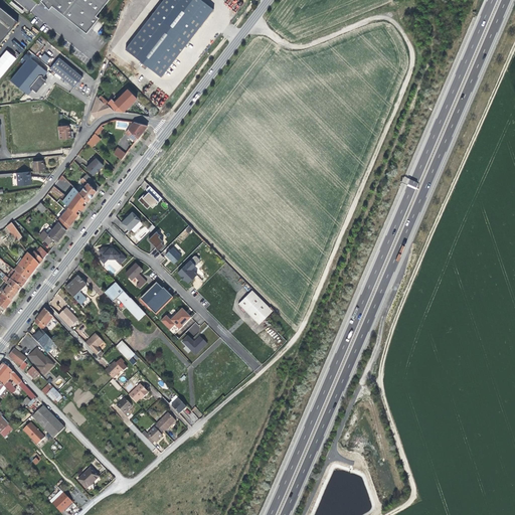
[(91,12),(100,0),(36,0),(43,5),(46,1),(80,29),(94,13),(91,12)]
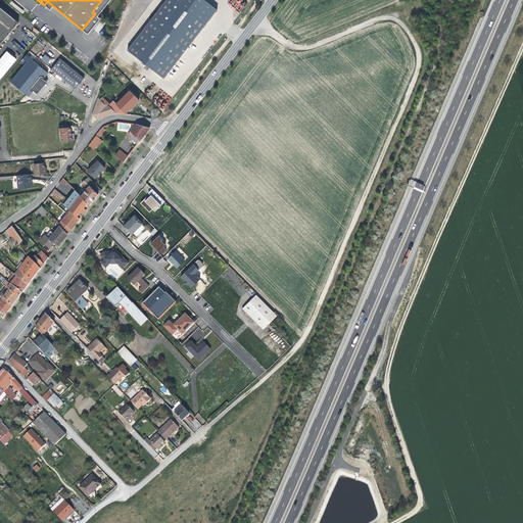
[(205,0),(163,0),(127,50),(163,78),(201,28),(217,8),(205,0)]
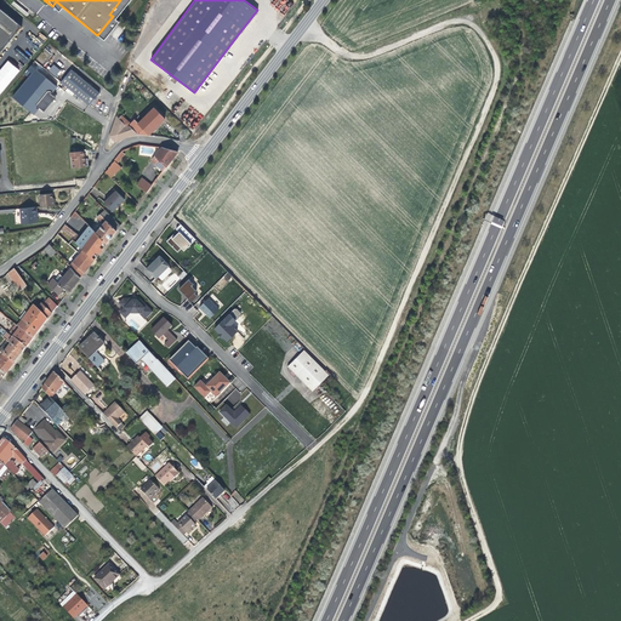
[(0,7),(0,47),(20,26),(0,7)]
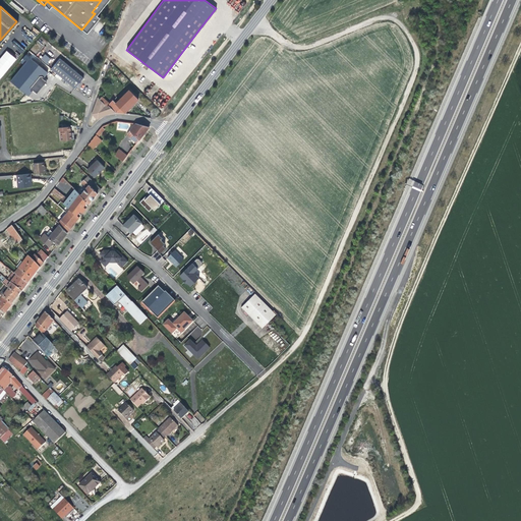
[(35,55),(76,89),(84,78),(43,44),(35,55)]
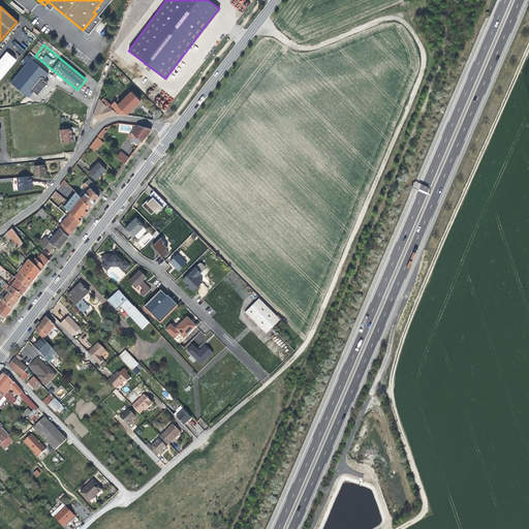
[(5,51),(0,58),(0,81),(17,59),(5,51)]
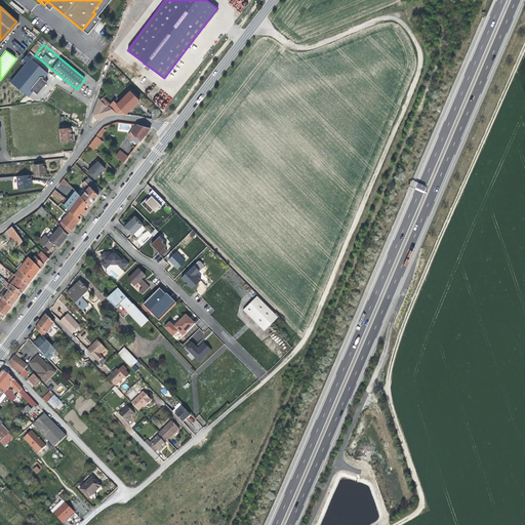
[(43,78),(44,79),(49,74),(32,59),(11,82),(29,97),(35,91),(33,90),(43,78)]
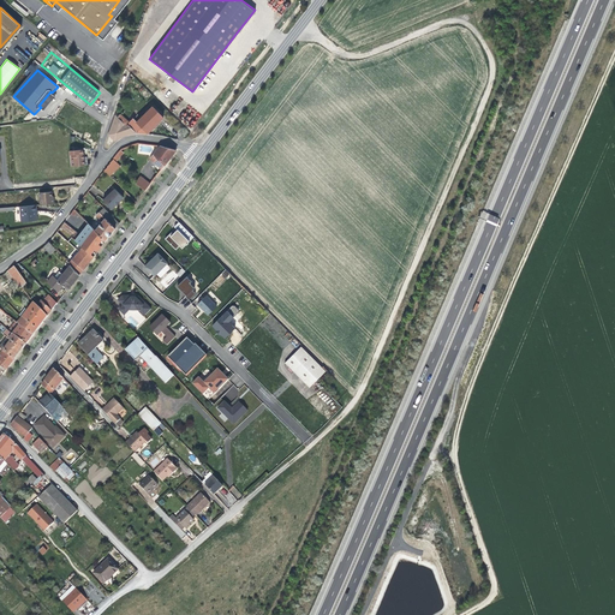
[(57,96),(52,93),(51,91),(39,106),(41,107),(45,111),(51,102),(57,96)]
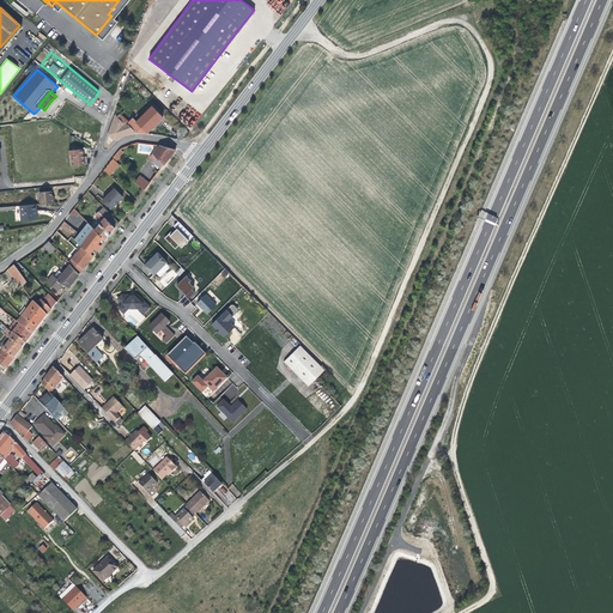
[(137,121),(147,132),(158,122),(164,117),(152,105),(137,121)]
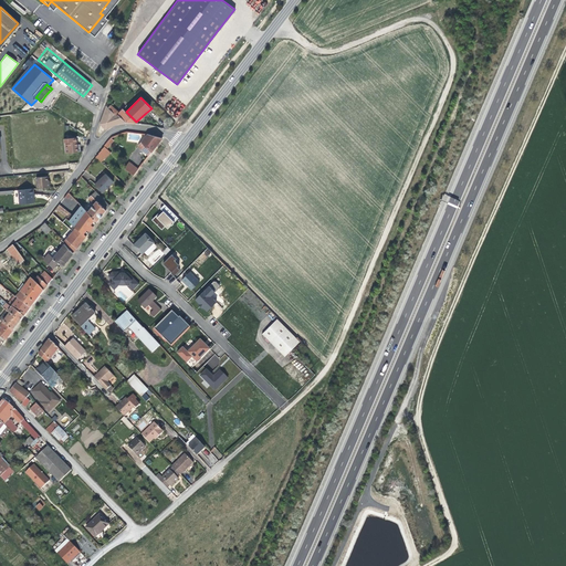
[(121,113),(119,112),(112,104),(108,107),(117,116),(118,115),(121,113)]
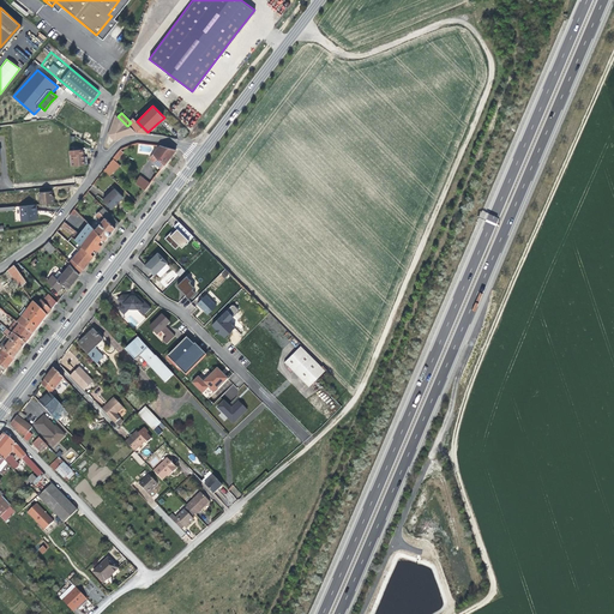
[(118,116),(115,115),(108,133),(114,139),(124,136),(130,132),(137,132),(128,125),(127,126),(118,116)]
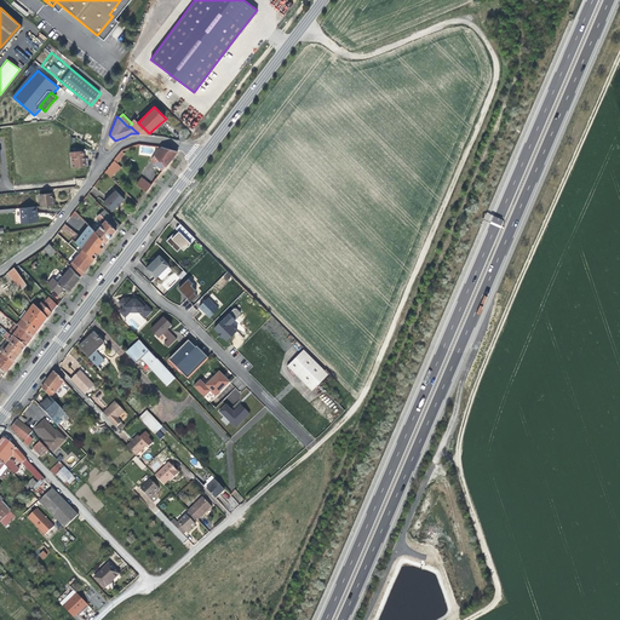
[(132,124),(130,126),(138,133),(149,133),(138,122),(135,119),(131,122),(132,124)]
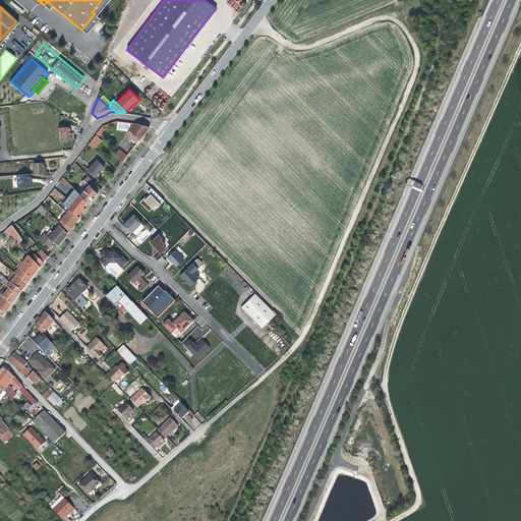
[(131,129),(140,137),(145,132),(150,126),(135,123),(131,129)]
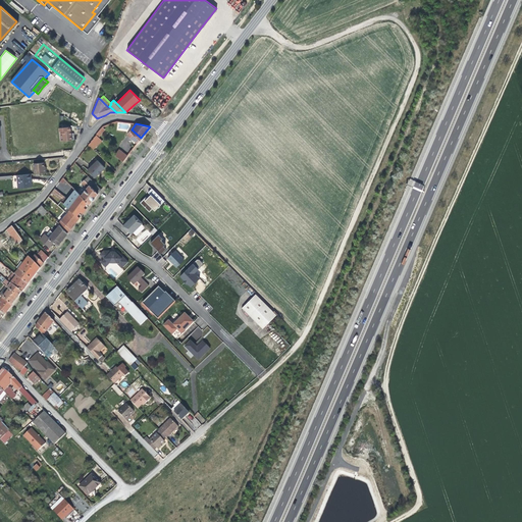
[(102,126),(96,134),(97,135),(99,137),(105,129),(102,126)]
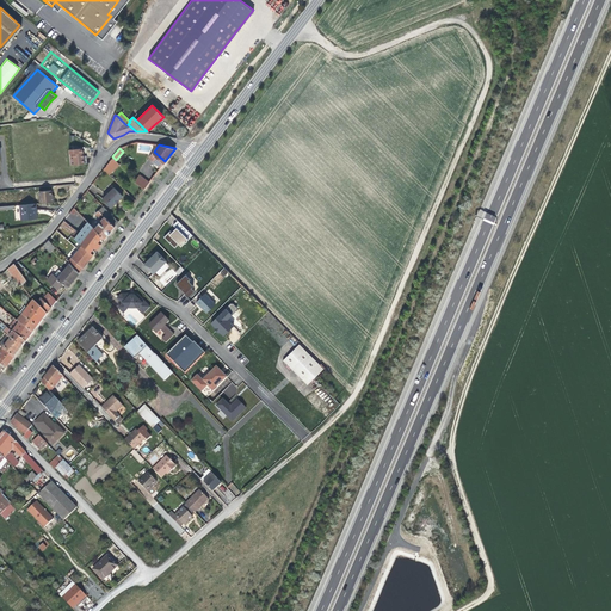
[(84,156),(84,149),(69,150),(71,165),(85,164),(84,156)]
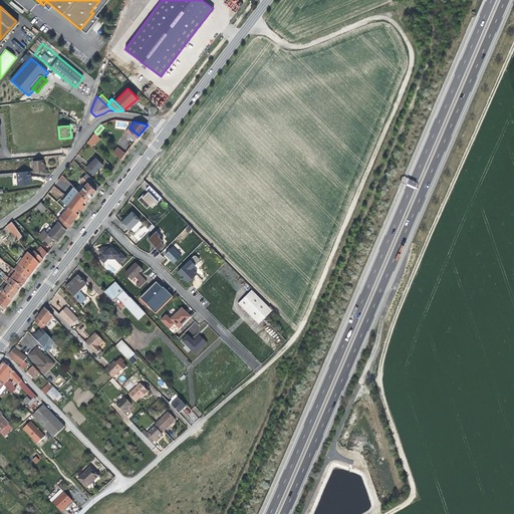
[(135,141),(139,136),(130,127),(125,132),(135,141)]
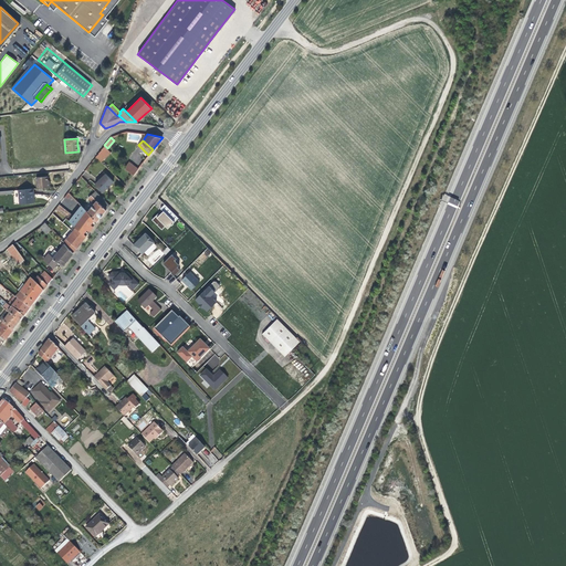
[(102,161),(112,153),(107,148),(105,146),(102,149),(98,153),(100,153),(96,156),(102,161)]
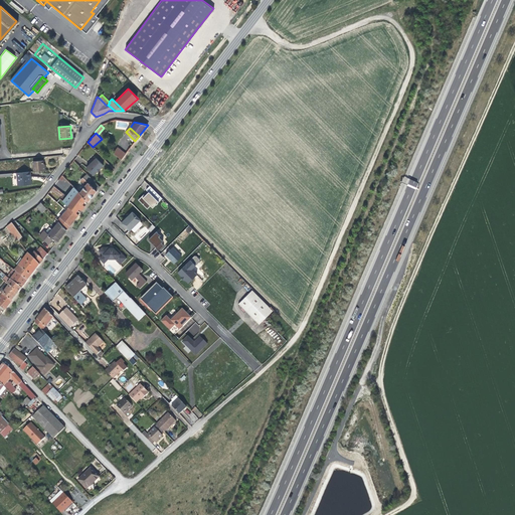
[(113,152),(122,159),(126,153),(118,147),(113,152)]
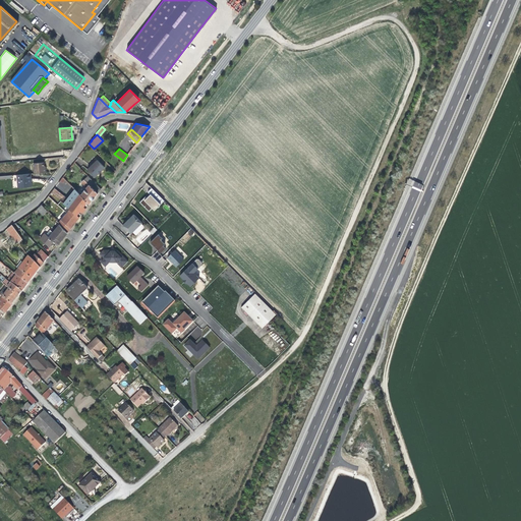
[(98,160),(88,169),(95,176),(98,173),(98,174),(100,172),(102,171),(101,170),(104,167),(98,160)]
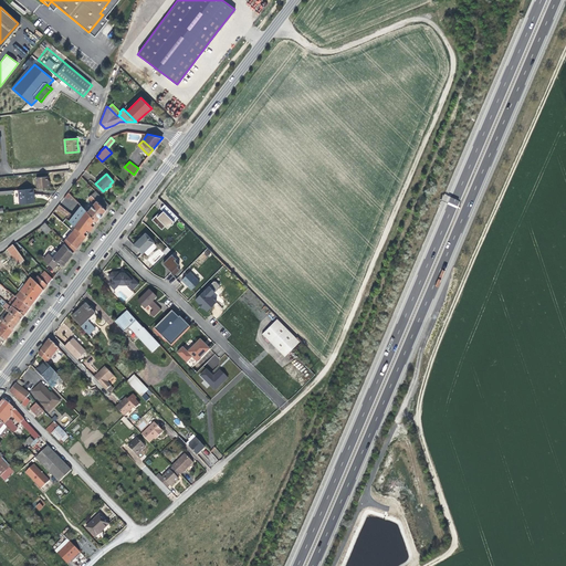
[(37,189),(49,188),(49,182),(46,182),(46,180),(46,177),(35,178),(37,189)]
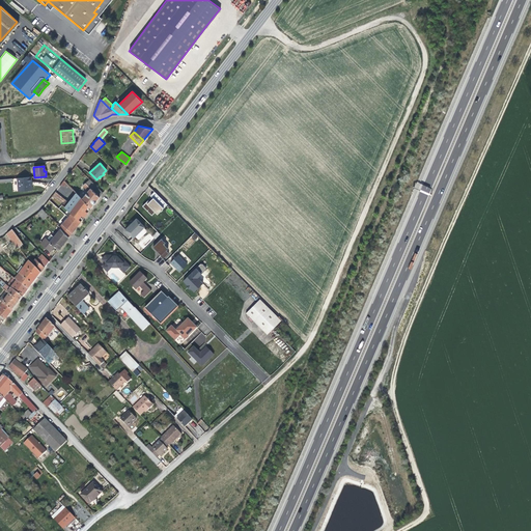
[(30,177),(17,178),(18,191),(31,190),(30,184),(30,177)]
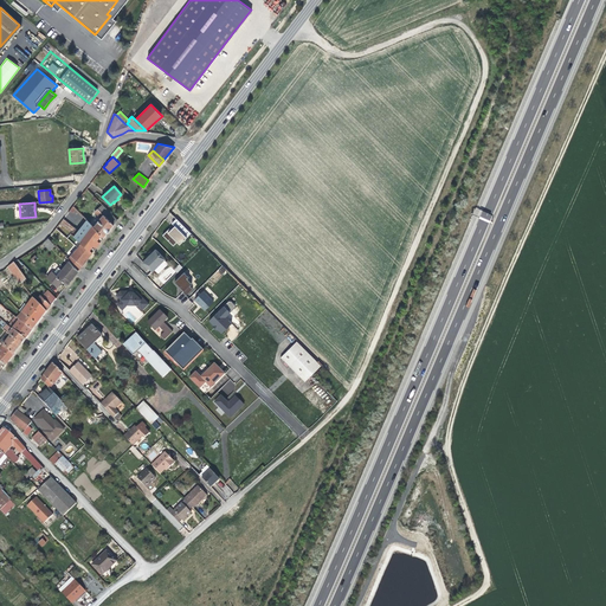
[(104,214),(101,218),(94,226),(104,237),(113,227),(117,220),(107,208),(102,212),(104,214)]
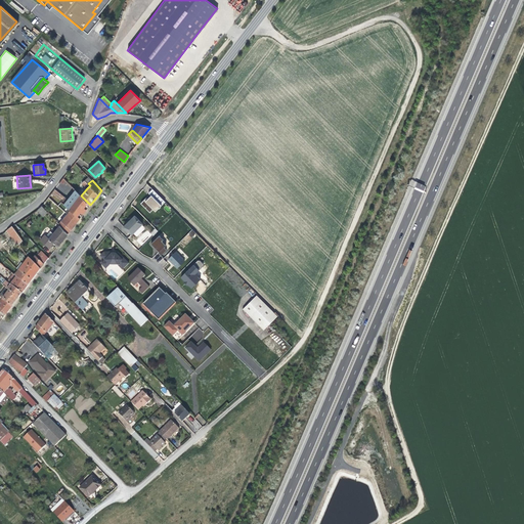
[(90,185),(88,183),(85,180),(82,183),(87,188),(90,185)]
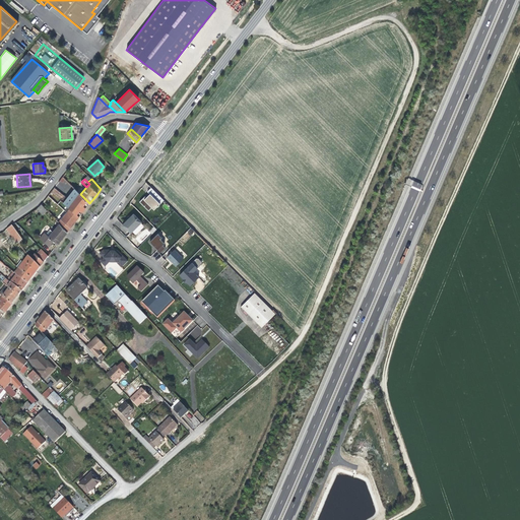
[(61,199),(64,195),(54,187),(51,191),(61,199)]
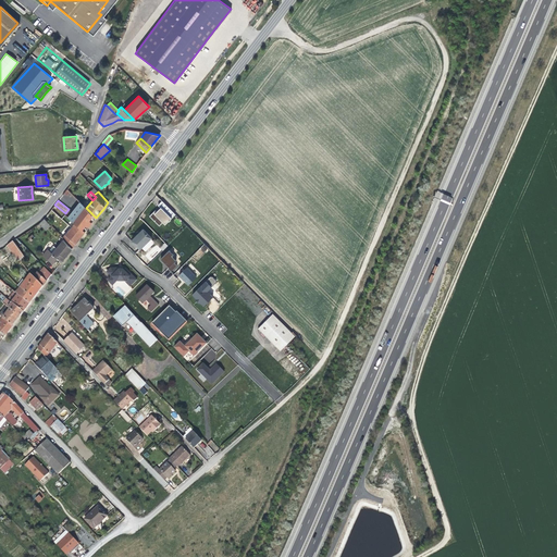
[(96,218),(86,208),(81,201),(67,217),(71,220),(75,223),(85,232),(90,224),(96,218)]
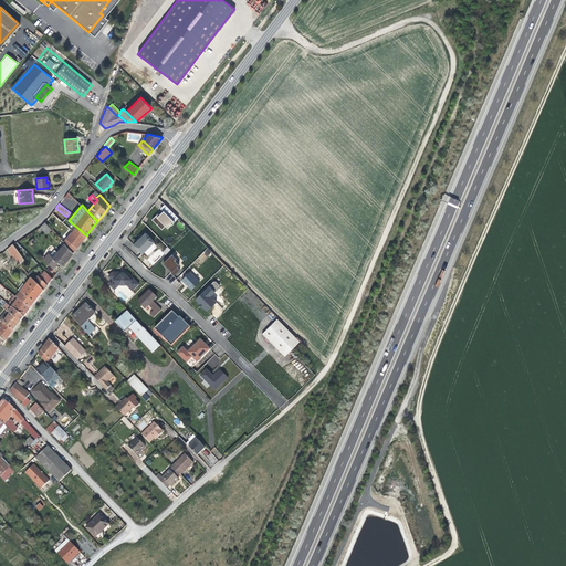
[(156,217),(152,220),(163,230),(166,226),(168,228),(171,224),(171,226),(174,223),(175,221),(164,211),(159,216),(157,218),(156,217)]
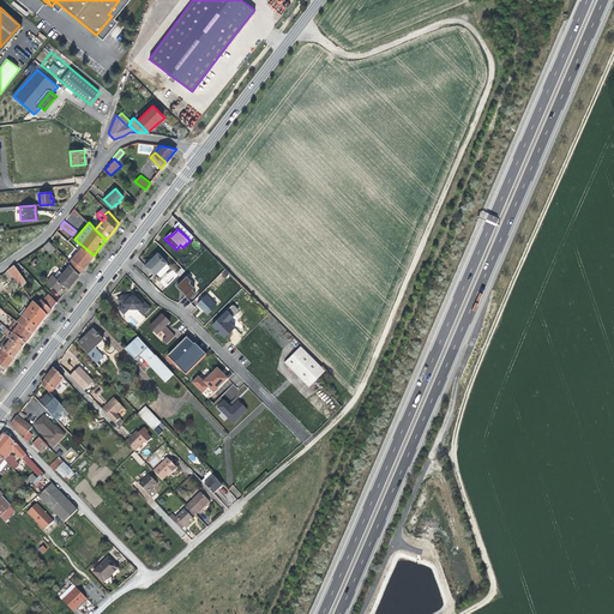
[(48,241),(43,246),(50,253),(55,248),(48,241)]
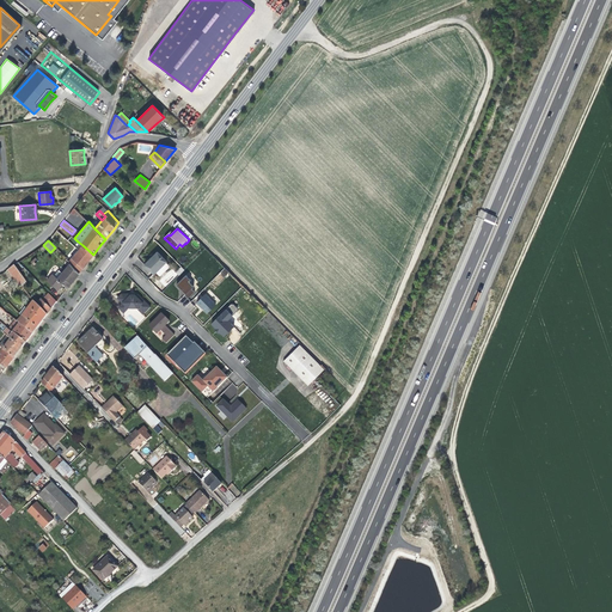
[(78,263),(84,267),(89,261),(93,255),(83,245),(78,251),(72,257),(78,263)]
